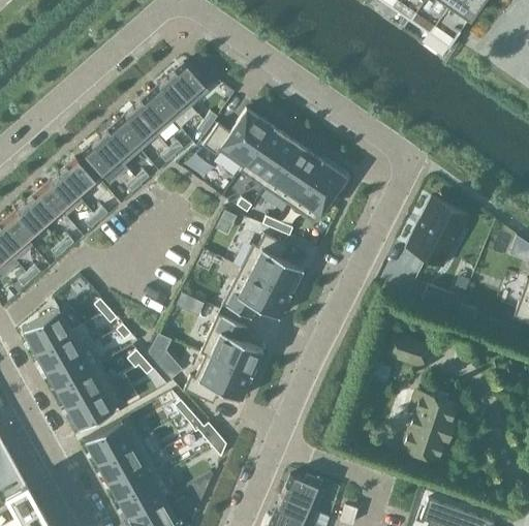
[(425,0),(377,0),(410,23),(425,0)]
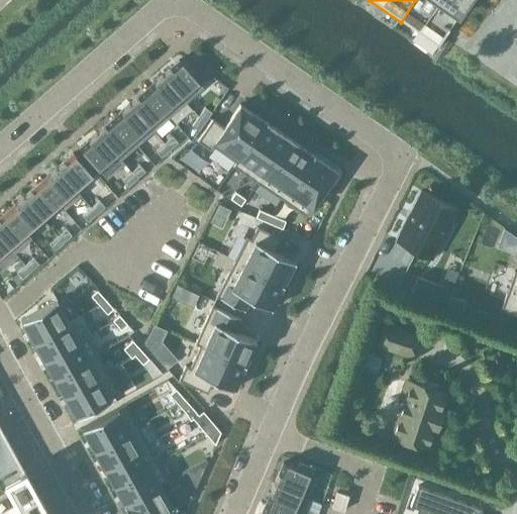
[(472,0),(415,0),(401,22),(438,48),(472,0)]
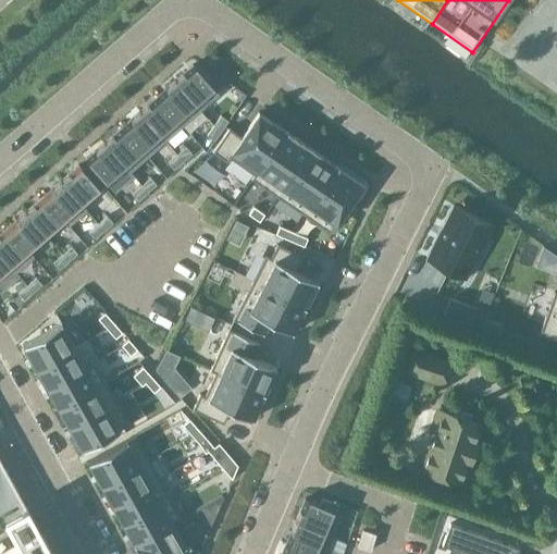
[(194,68),(175,84),(200,113),(219,97),(194,68)]
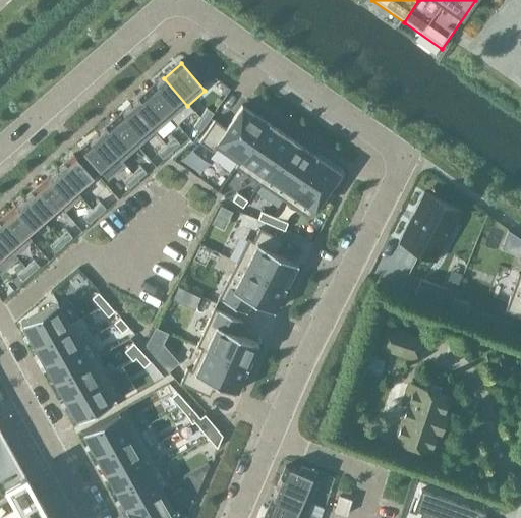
[(164,78),(147,94),(171,121),(187,106),(164,78)]
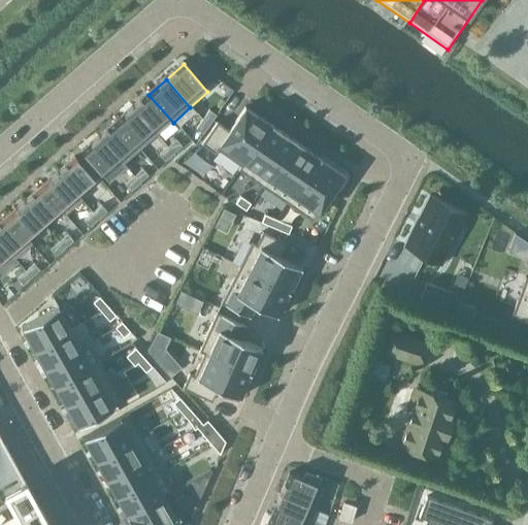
[(149,95),(132,109),(157,137),(173,123),(149,95)]
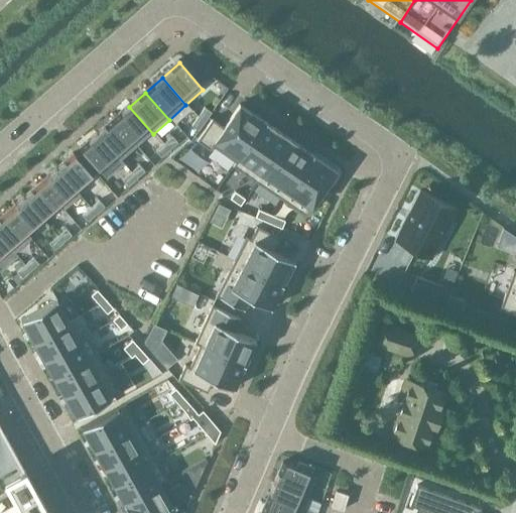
[(129,107),(113,121),(136,148),(153,134),(129,107)]
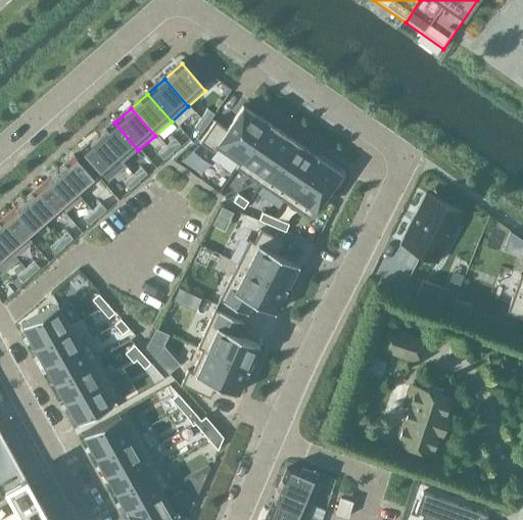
[(216,150),(238,167),(239,167),(268,126),(243,108),(227,132),(215,124),(199,145),(212,154),(216,150)]
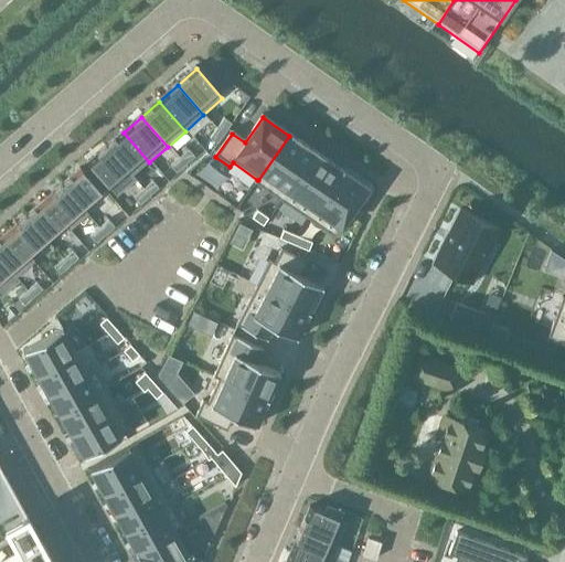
[(224,120),(217,130),(224,136),(232,126),(224,120)]
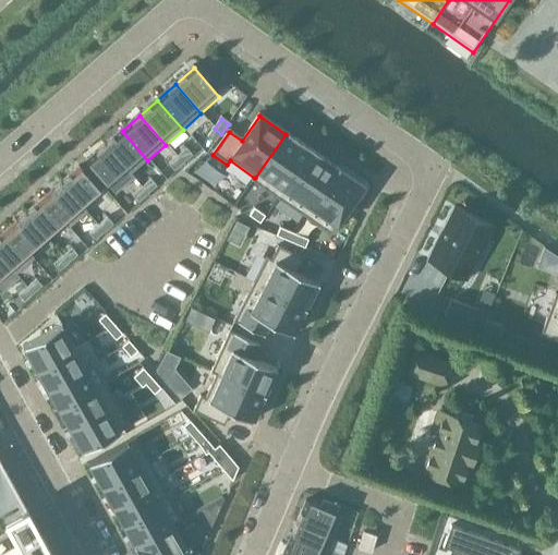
[(215,129),(207,139),(215,144),(221,134),(215,129)]
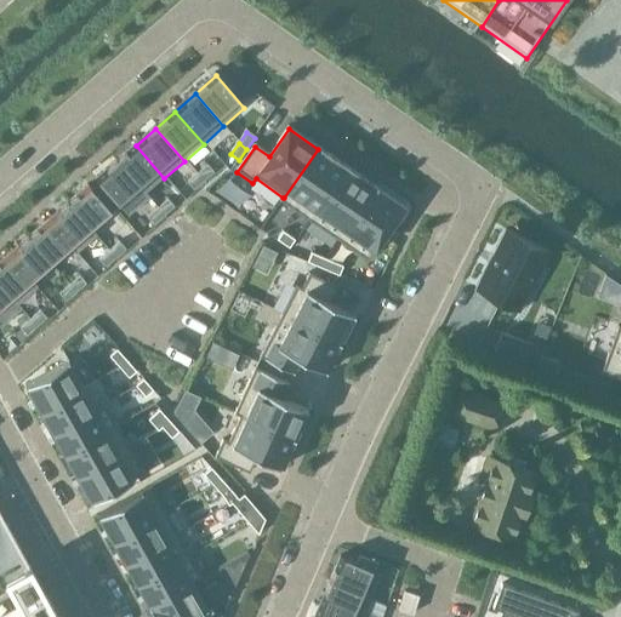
[(136,146),(117,163),(144,195),(146,194),(164,178),(136,146)]
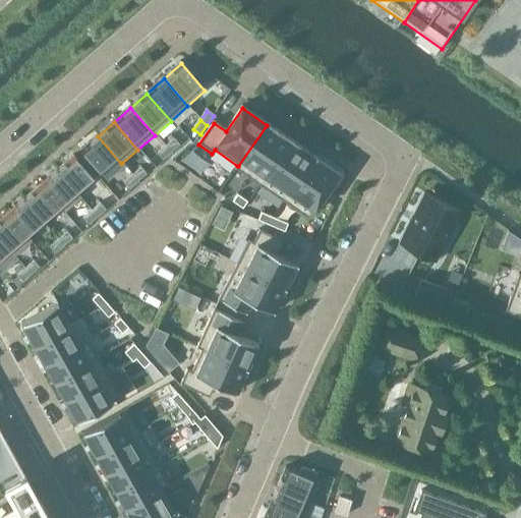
[(259,187),(291,141),(267,125),(238,166),(237,166),(235,170),(259,187)]
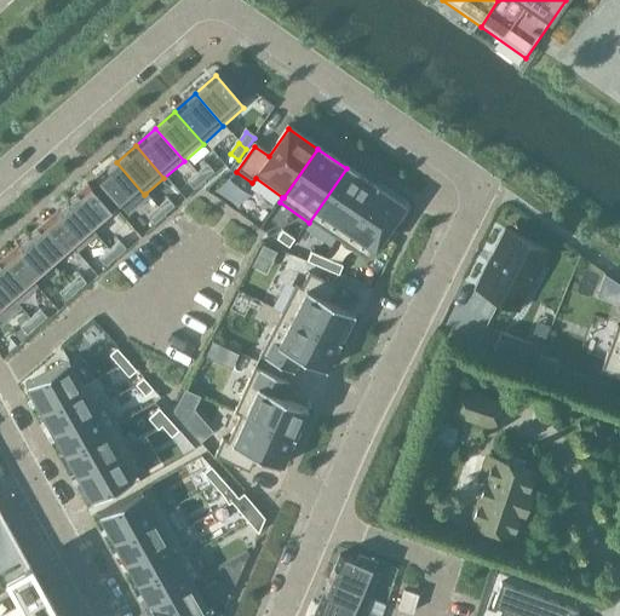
[(116,162),(96,180),(128,218),(149,199),(145,194),(144,195),(116,162)]
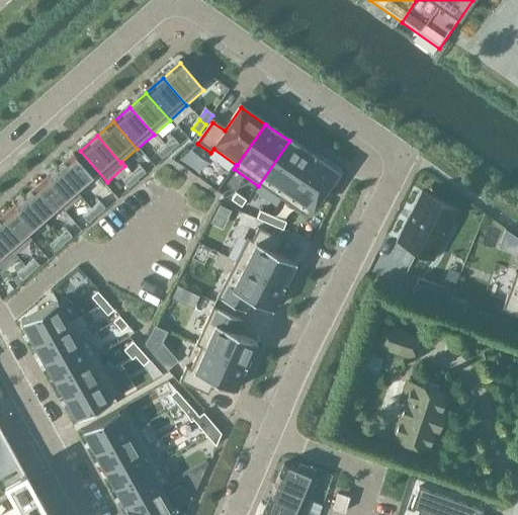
[(173,140),(165,147),(170,153),(178,146),(173,140)]
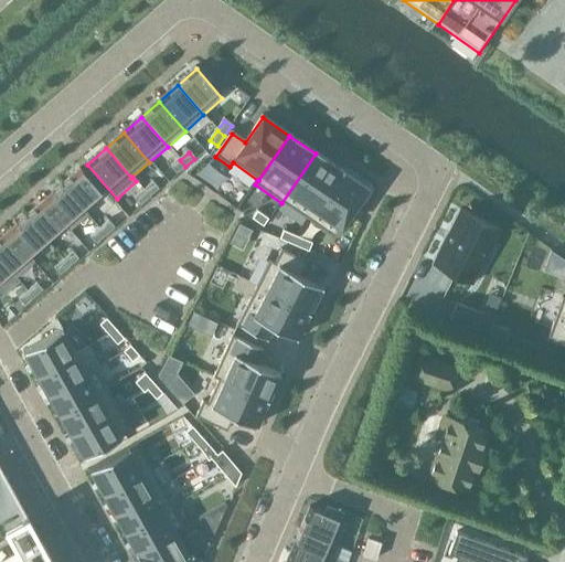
[(308,221),(342,172),(316,154),(281,203),(308,221)]
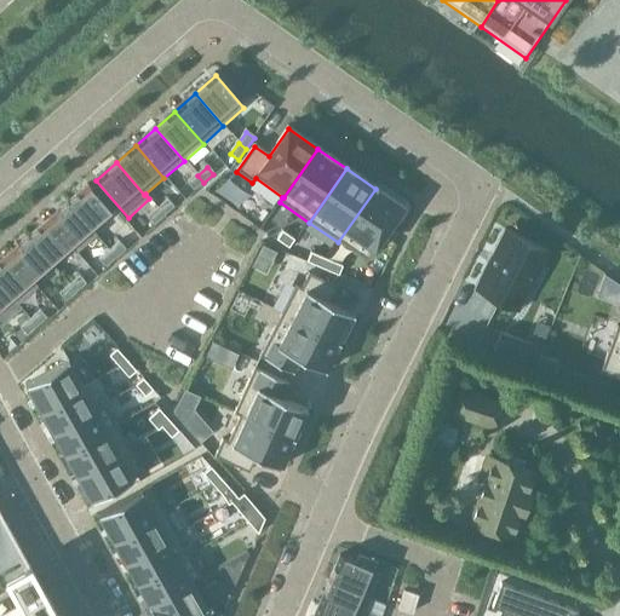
[(197,176),(187,184),(194,191),(204,183),(197,176)]
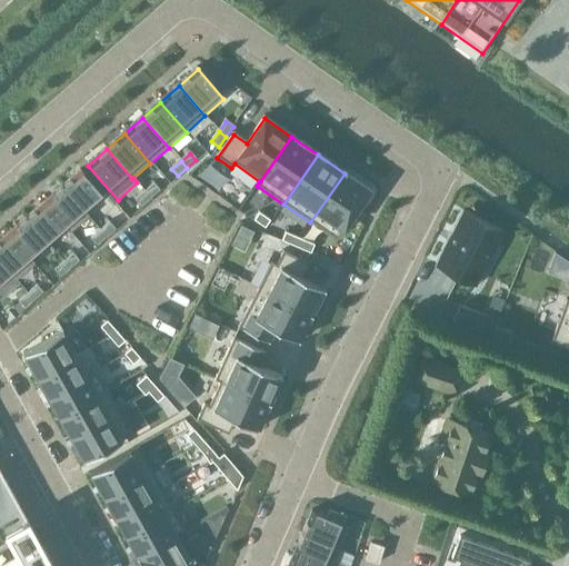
[(81,171),(62,188),(85,214),(86,214),(103,197),(81,171)]
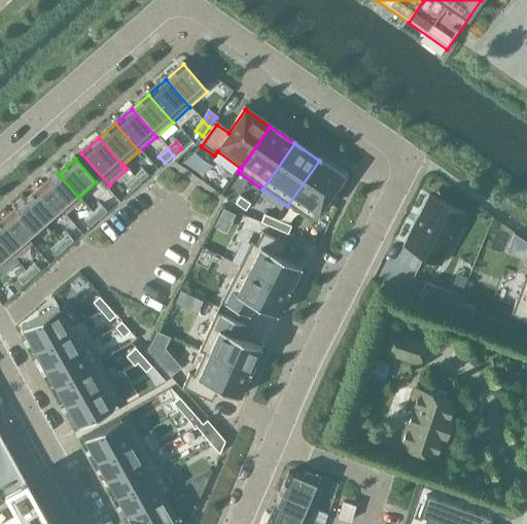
[(344,178),(319,161),(287,206),(313,223),(344,178)]
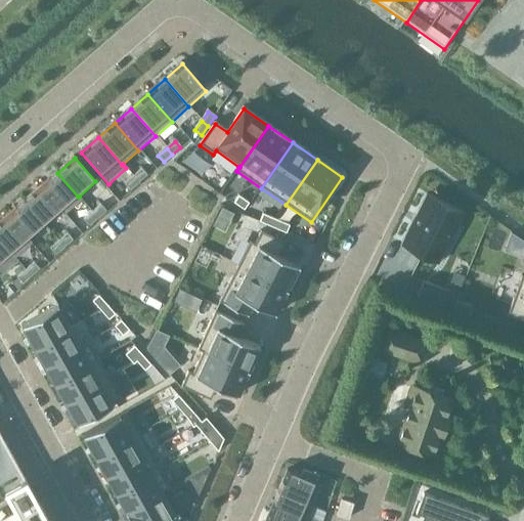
[(141,170),(133,177),(138,184),(147,177),(141,170)]
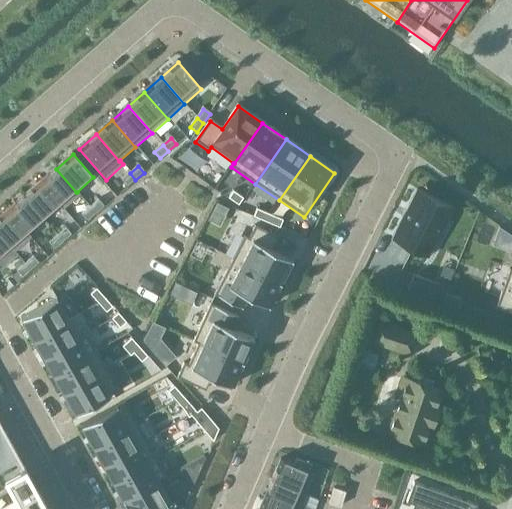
[(56,169),(39,183),(60,207),(59,208),(62,211),(80,196),(77,192),(76,192),(56,169)]
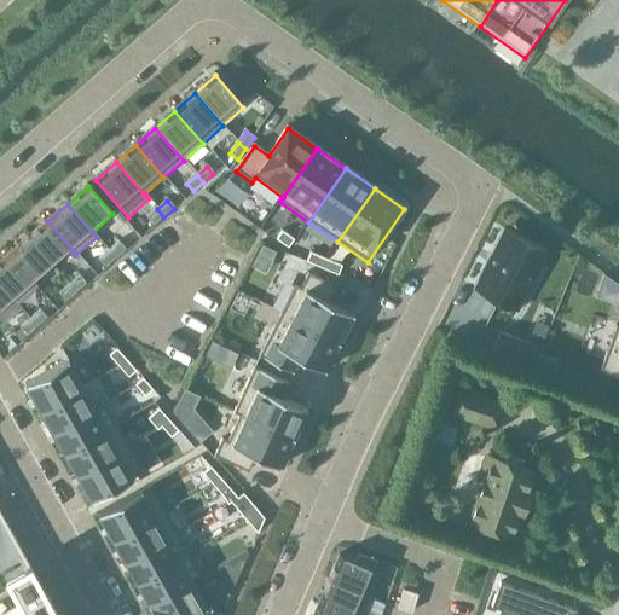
[(157,209),(148,219),(154,226),(163,218),(157,209)]
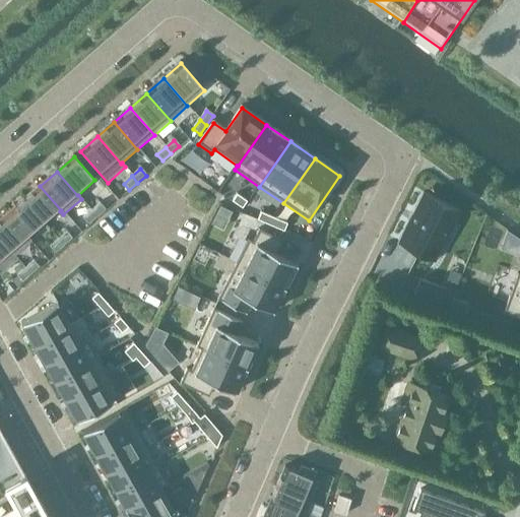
[(40,186),(23,201),(45,224),(60,211),(61,210),(40,186)]
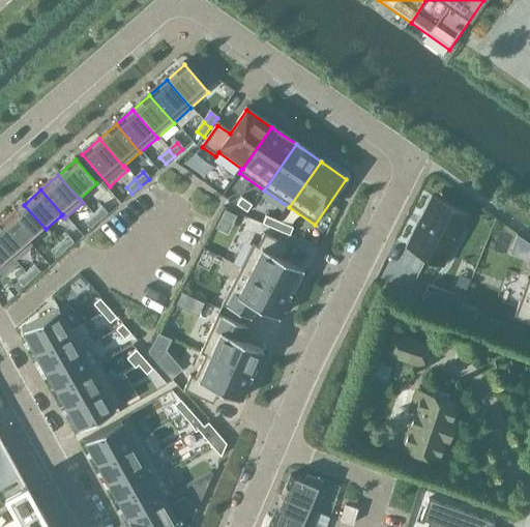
[(443,267),(468,217),(431,199),(406,249),(443,267)]
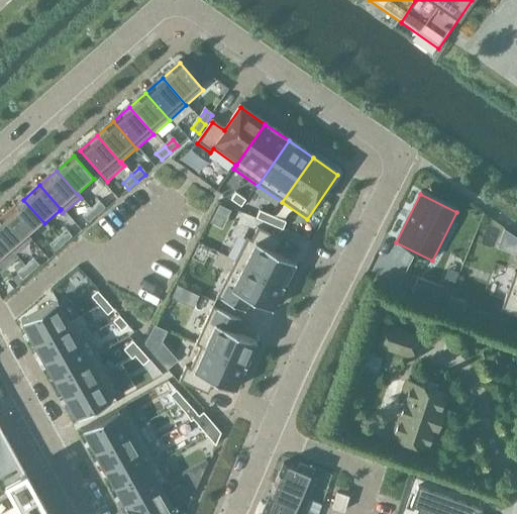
[(235,195),(231,202),(241,209),(245,202),(235,195)]
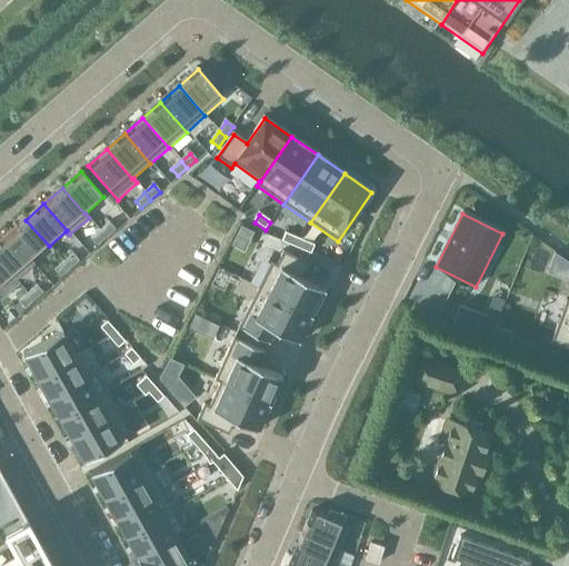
[(48,245),(26,219),(7,235),(30,261),(48,245)]
